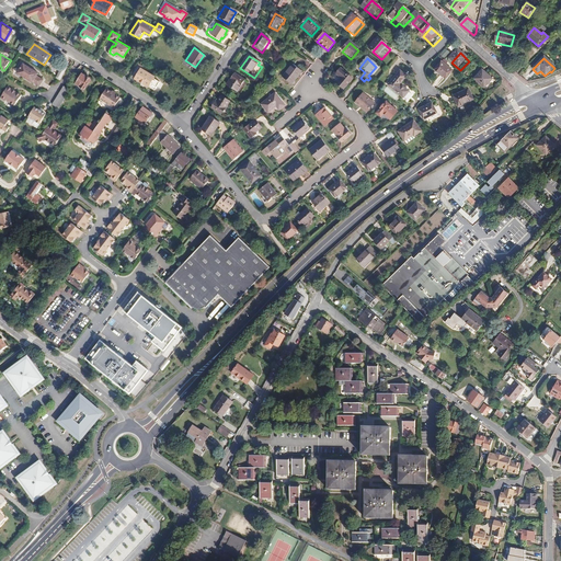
[(157,78),(142,69),(146,66),(141,63),(134,73),(137,77),(136,78),(149,87),(157,78)]
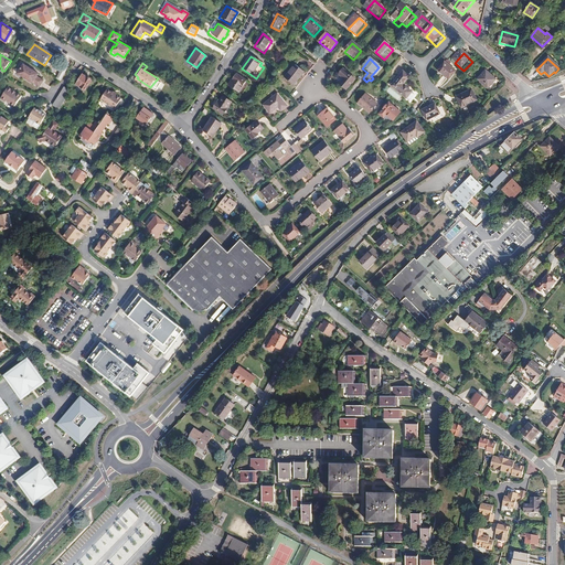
[(39,78),(40,76),(25,65),(19,75),(34,85),(40,88),(44,83),(39,78)]
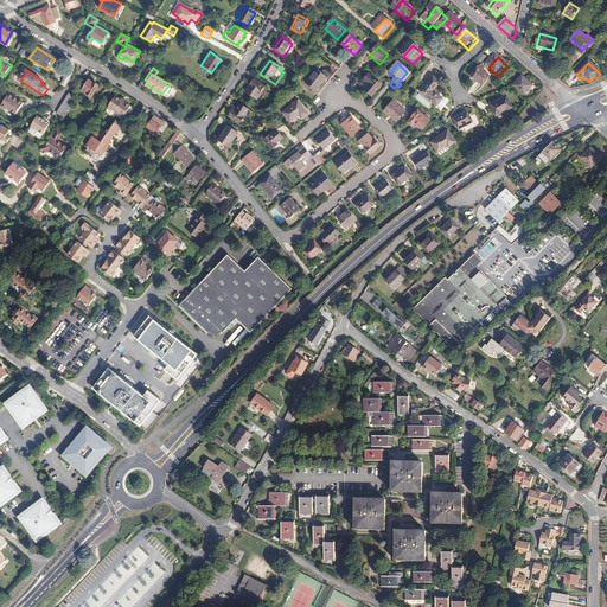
[(315,93),(327,77),(318,70),(306,84),(315,93)]
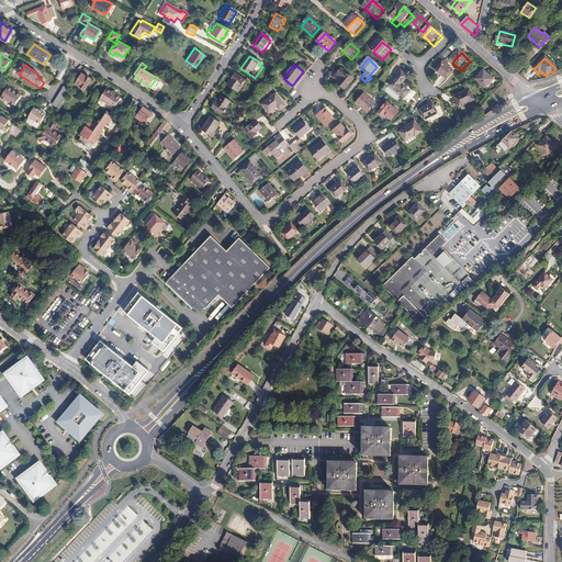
[(448,82),(454,75),(445,66),(437,74),(448,82)]
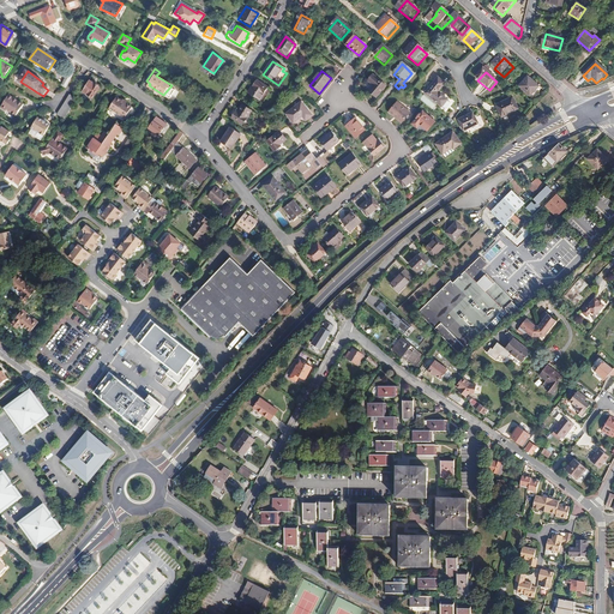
[(377,98),(386,88),(373,76),(368,82),(374,86),(369,92),(377,98)]
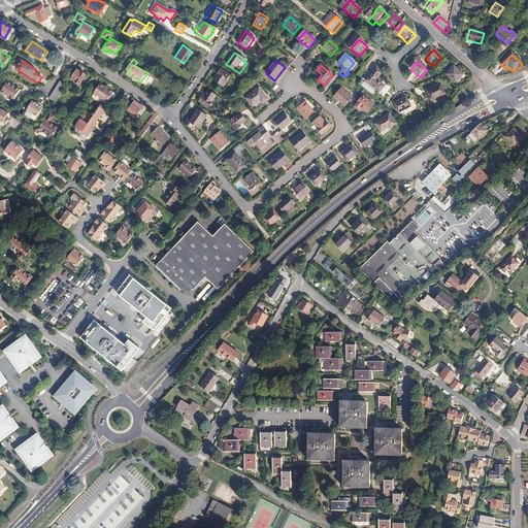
[(383,73),(376,68),(365,81),(380,94),(385,88),(377,80),(383,73)]
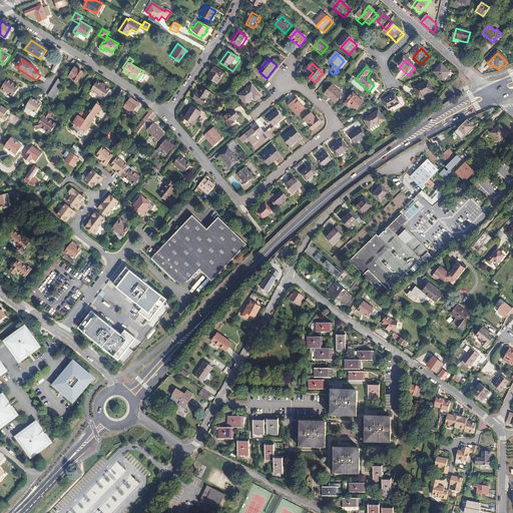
[(76,81),(81,73),(74,68),(68,76),(76,81)]
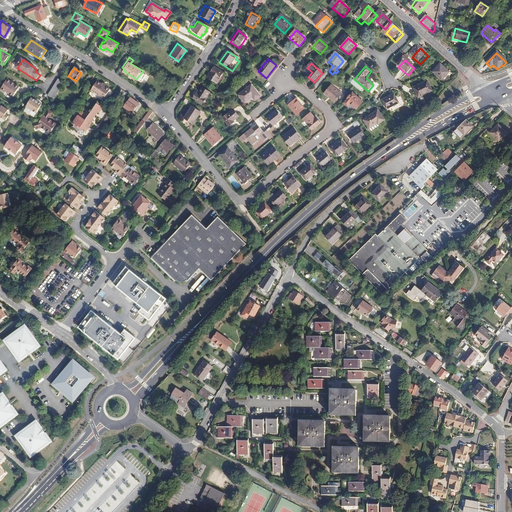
[(451,76),(442,68),(435,76),(444,84),(451,76)]
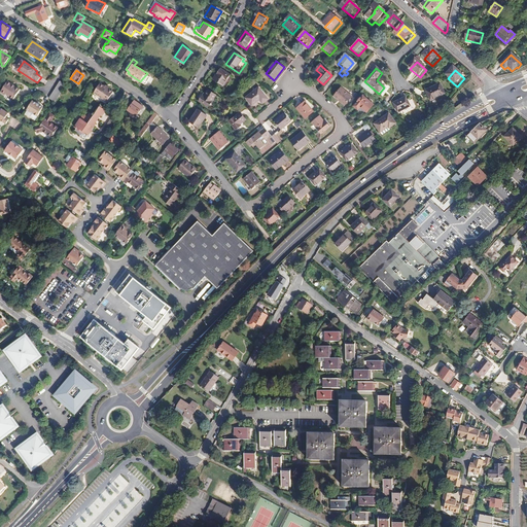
[(223,88),(230,77),(221,71),(214,81),(223,88)]
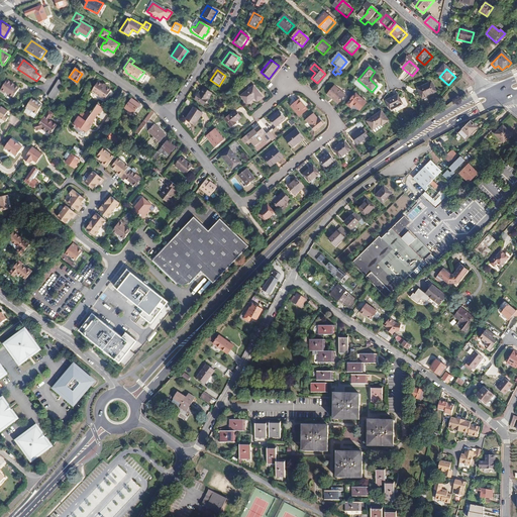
[(53,101),(64,84),(58,80),(46,97),(53,101)]
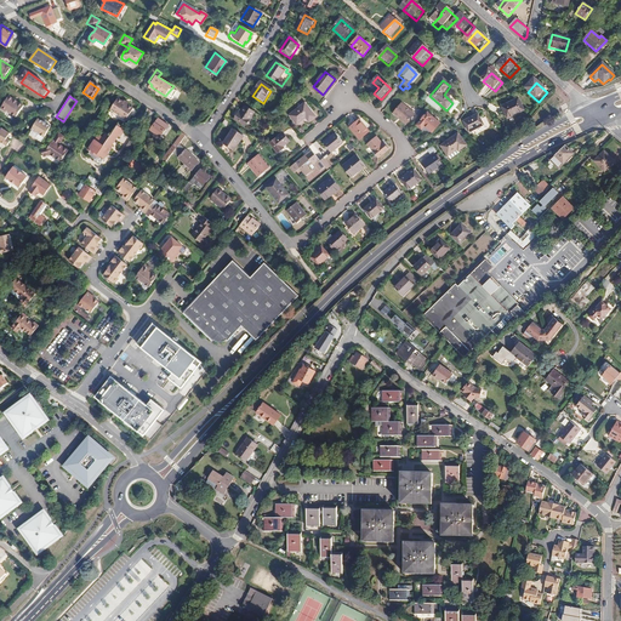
[(17,120),(24,108),(10,97),(1,109),(17,120)]
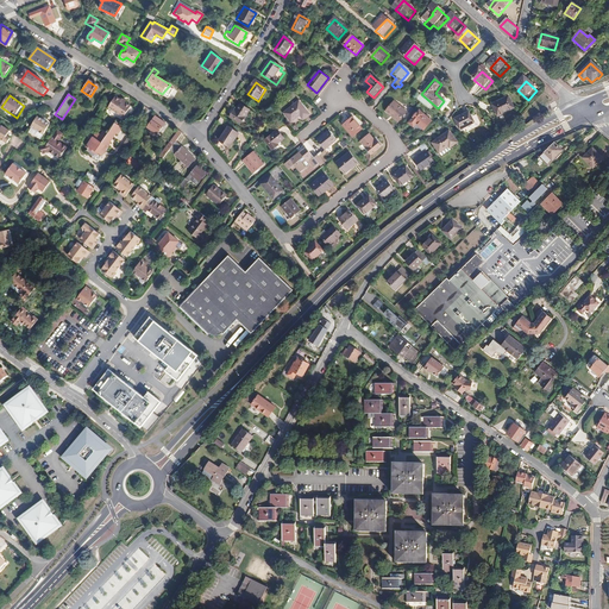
[(131,106),(125,101),(124,102),(119,99),(119,98),(115,95),(107,106),(123,117),(131,106)]
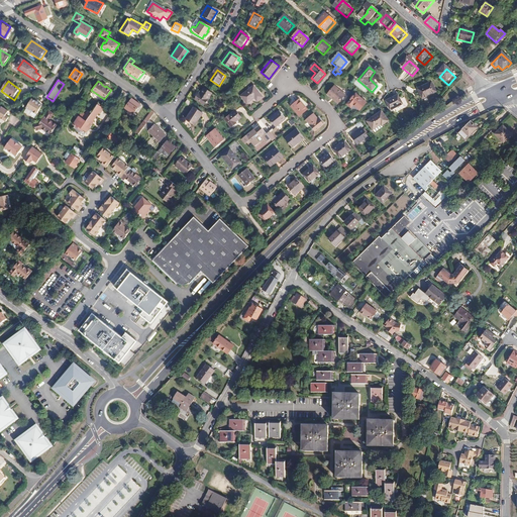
[(436,95),(430,85),(417,92),(422,102),(436,95)]
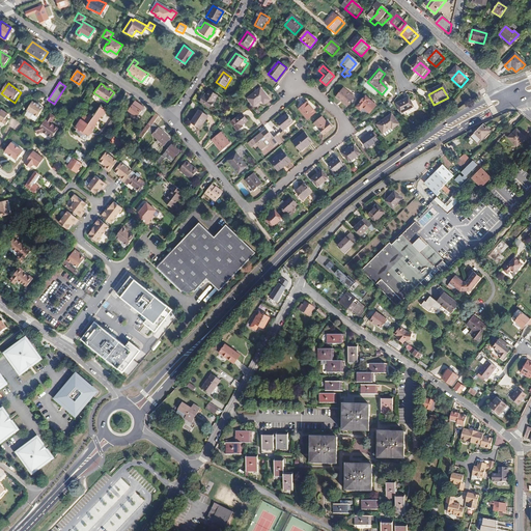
[(347,107),(355,98),(344,89),(336,99),(347,107)]
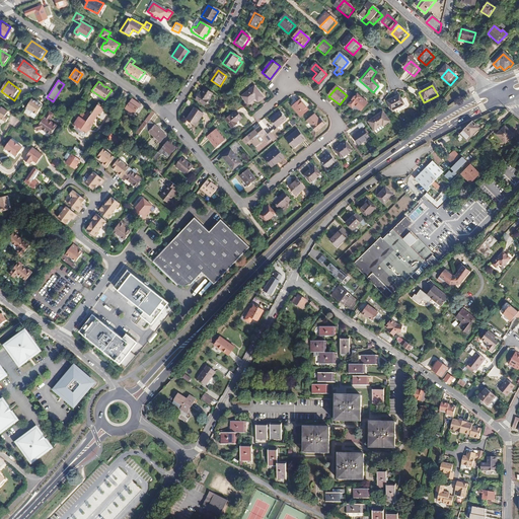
[(248,105),(255,99),(258,103),(264,99),(253,88),(241,97),(248,105)]
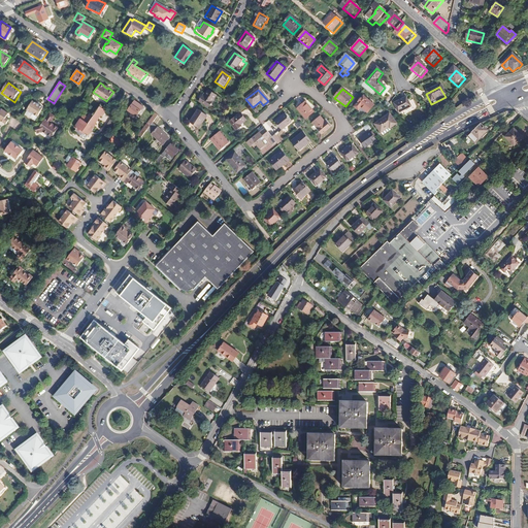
[(209,108),(218,96),(209,91),(205,97),(204,97),(200,103),(209,108)]
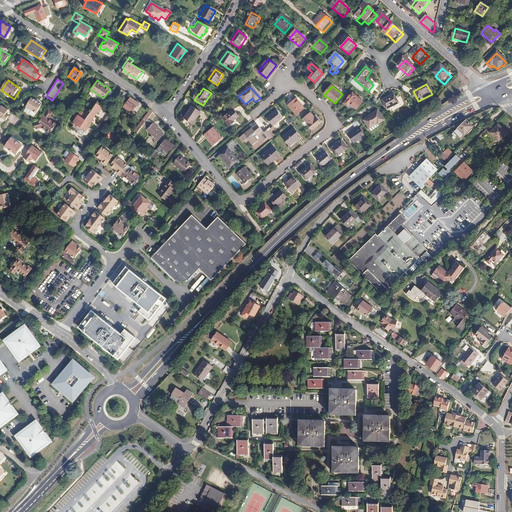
[(363,103),(352,94),(343,104),(347,108),(350,105),(356,110),(363,103)]
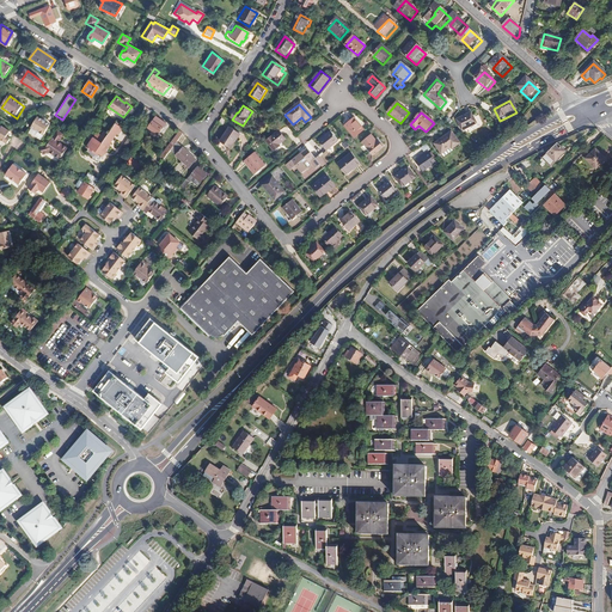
[(476,127),(472,115),(458,121),(463,132),(476,127)]
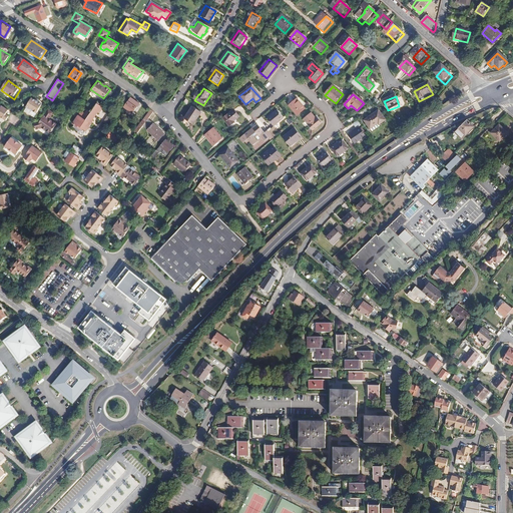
[(33,114),(40,105),(30,98),(24,107),(33,114)]
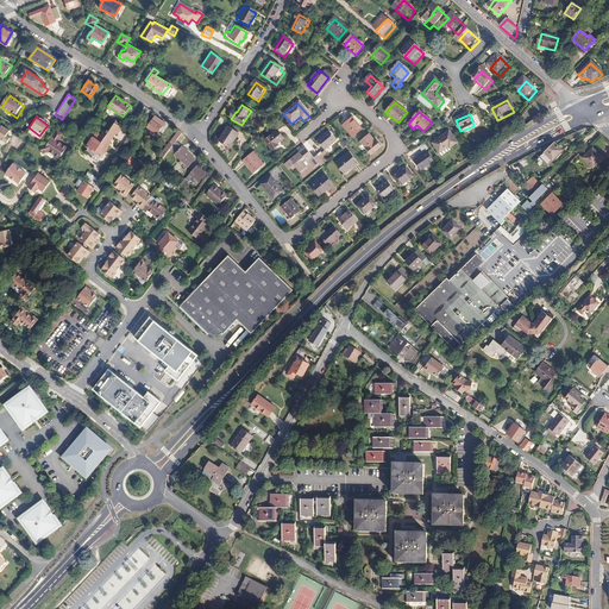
[(162,131),(165,126),(156,119),(149,129),(158,136),(158,139),(161,142),(167,136),(162,131)]
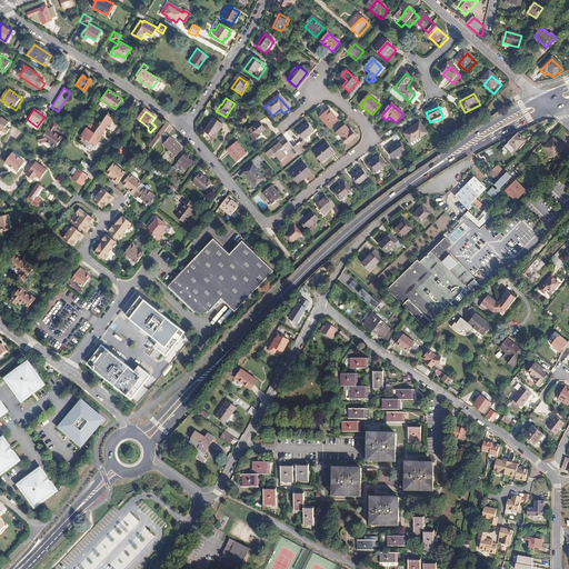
[(339,121),(329,111),(321,118),(330,129),(339,121)]
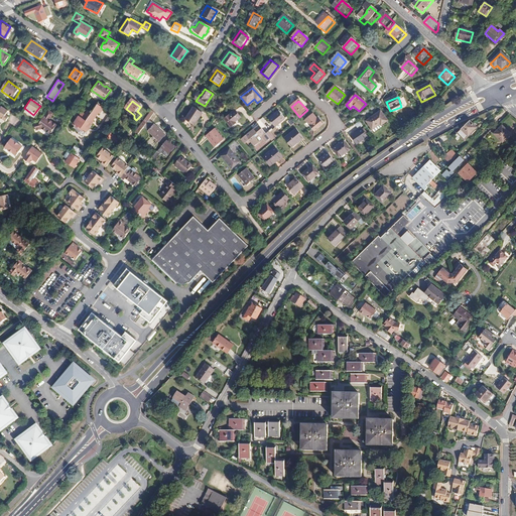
[(80,137),(102,108),(97,104),(90,113),(87,110),(83,114),(80,112),(71,125),(73,126),(71,128),(76,133),(75,134),(80,137)]
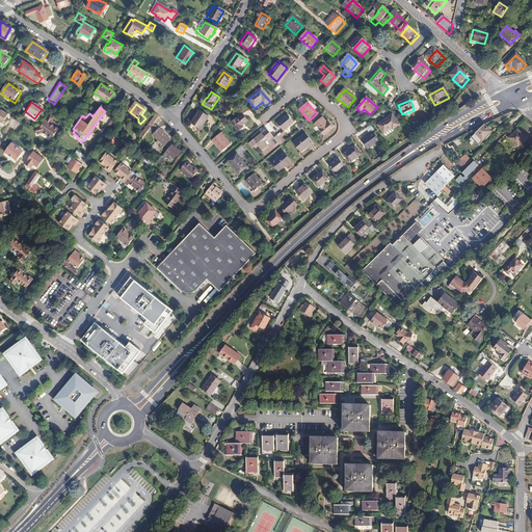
[(34,118),(25,111),(22,116),(31,123),(34,118)]
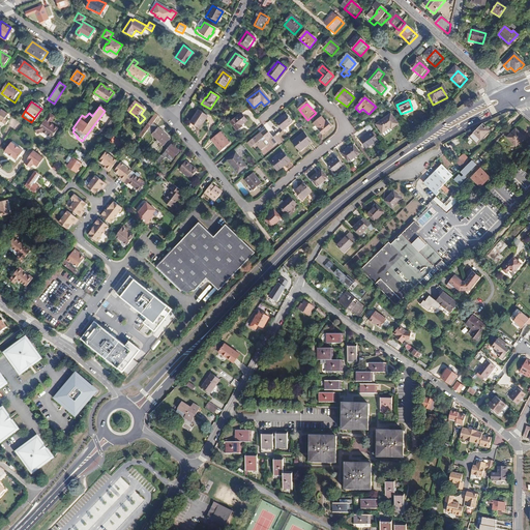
[(12,122),(8,119),(11,116),(4,112),(0,112),(0,121),(3,122),(9,126),(12,122)]
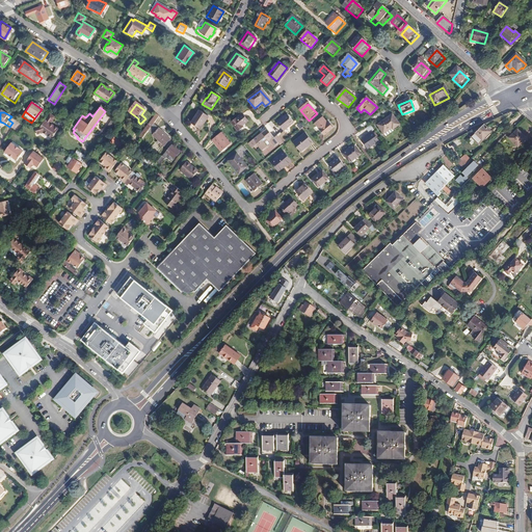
[(202,130),(210,118),(202,112),(192,124),(202,130)]
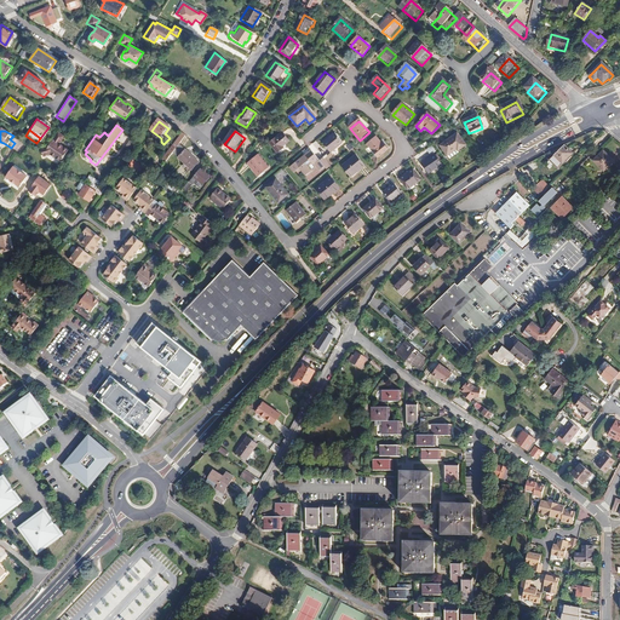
[(63,148),(58,144),(63,137),(56,132),(46,147),(59,154),(63,148)]
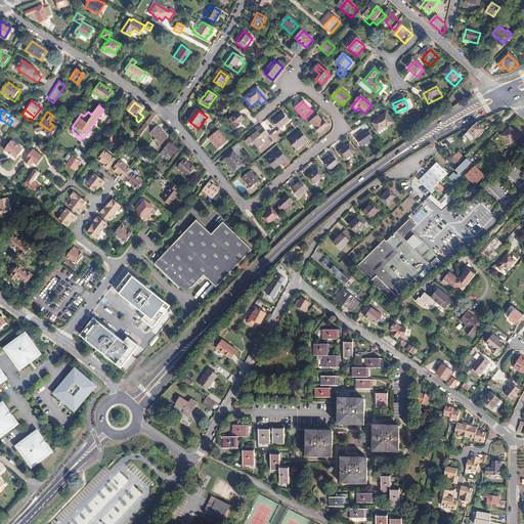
[(149,121),(155,115),(151,112),(136,133),(139,136),(144,128),(149,121)]
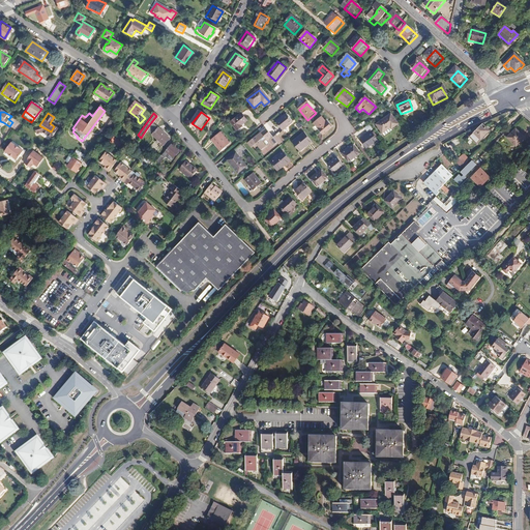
[(242,126),(247,122),(241,115),(231,124),(238,133),(243,128),(242,126)]
